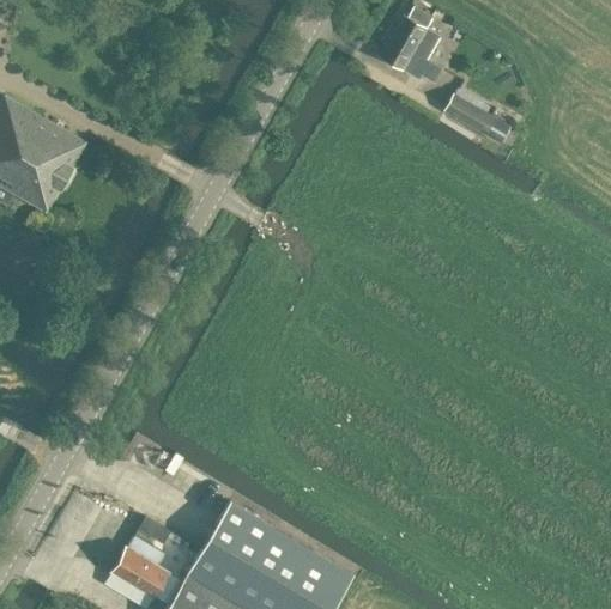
[(430,29),(429,28),(435,17),(417,7),(411,17),(405,13),(380,56),(422,80),(424,77),(436,84),(445,68),(429,60),(442,37),(430,30),(430,29)]
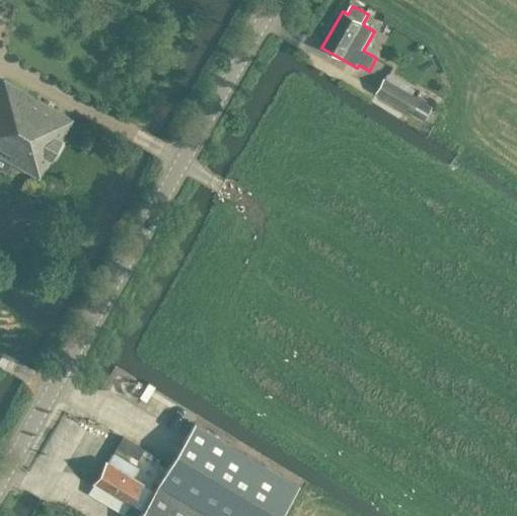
[(385,78),(376,96),(426,123),(434,106),(385,78)]
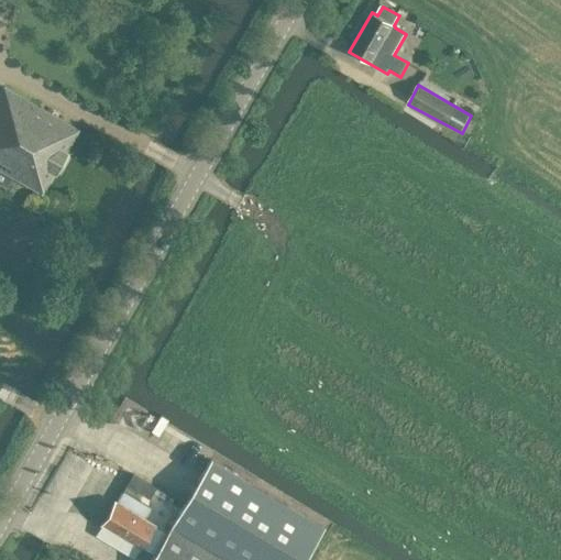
[(0,168),(45,195),(81,131),(6,87),(0,97),(0,168)]
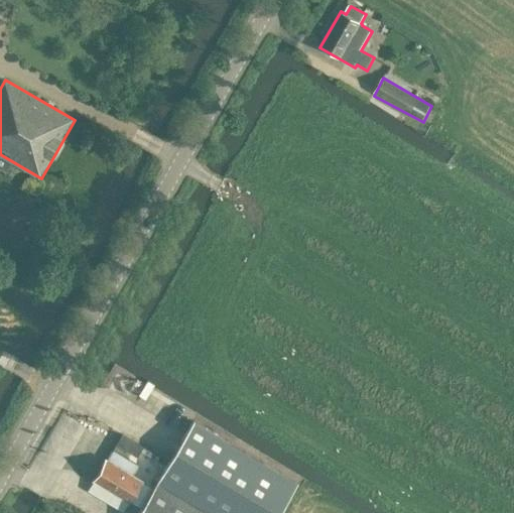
[(196,420),(158,483),(209,512),(281,512),(300,482),(196,420)]
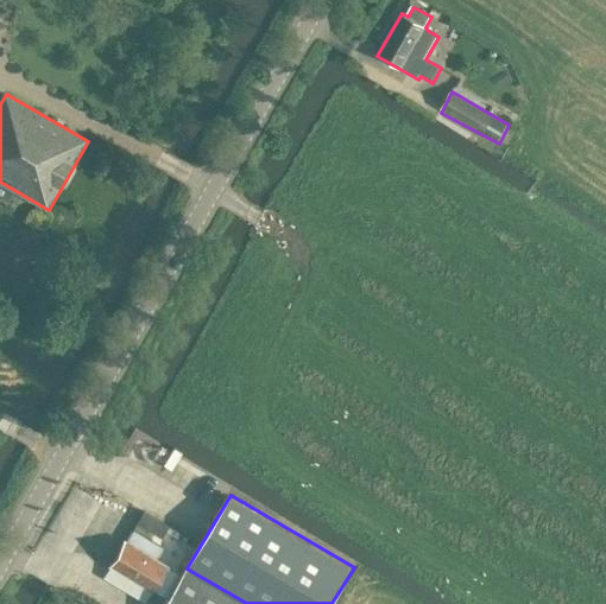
[(169,533),(172,528),(147,514),(140,526),(165,540),(169,533)]
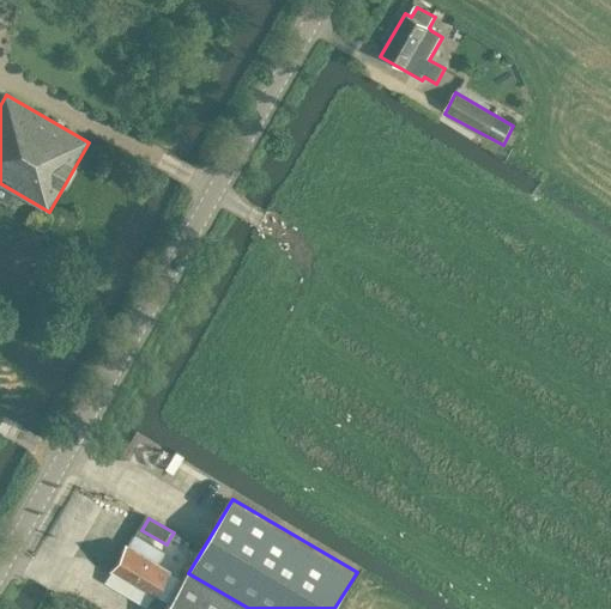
[(189,548),(192,543),(174,533),(170,537),(189,548)]
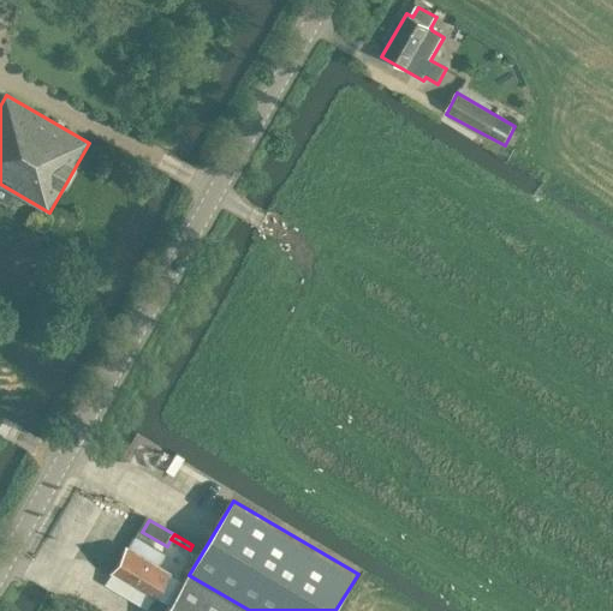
[(171,607),(184,583),(174,576),(161,568),(168,557),(138,539),(132,550),(129,547),(121,559),(117,561),(113,567),(114,571),(113,575),(147,595),(147,593),(158,600),(158,599),(171,607)]
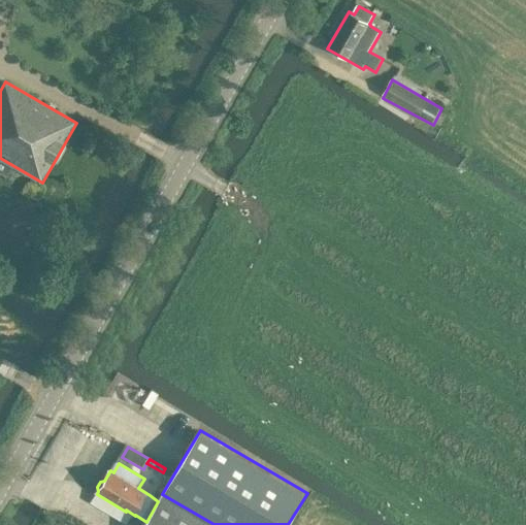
[(146,522),(144,524),(214,524),(162,494),(158,501),(146,522)]
